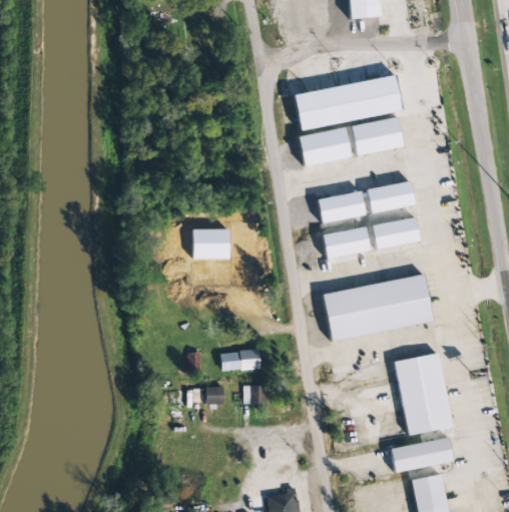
[(380,16),(378,0),(348,0),(350,18),(380,16)]
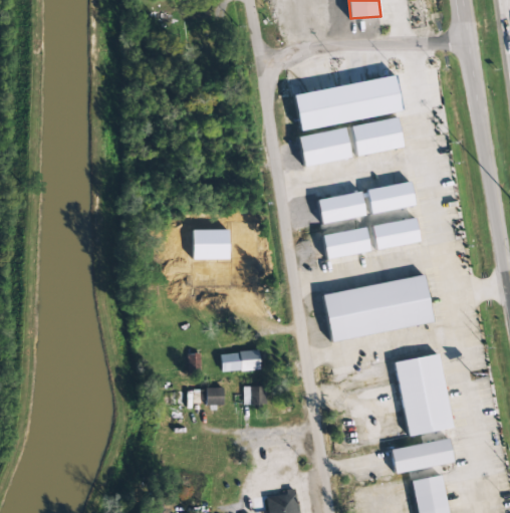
[(295,93),(301,130),(403,112),(397,76),(295,93)]
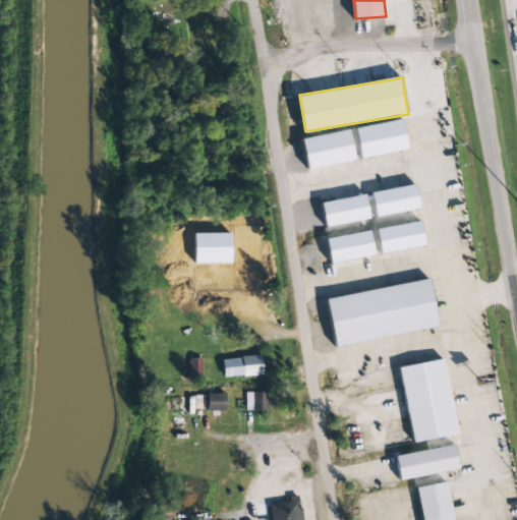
[(357,127),(363,158),(410,149),(404,118),(357,127)]
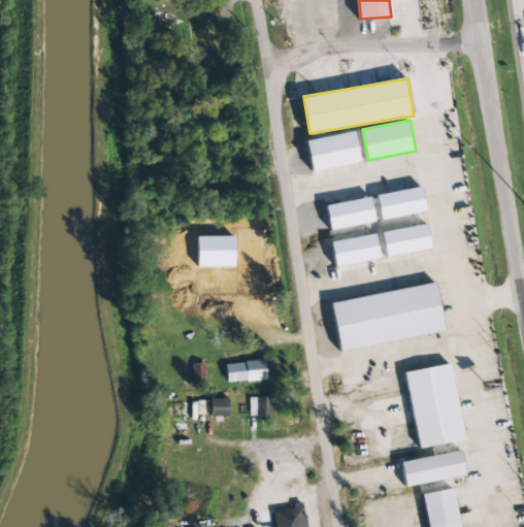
[(314,170),(362,162),(356,131),(308,140),(314,170)]
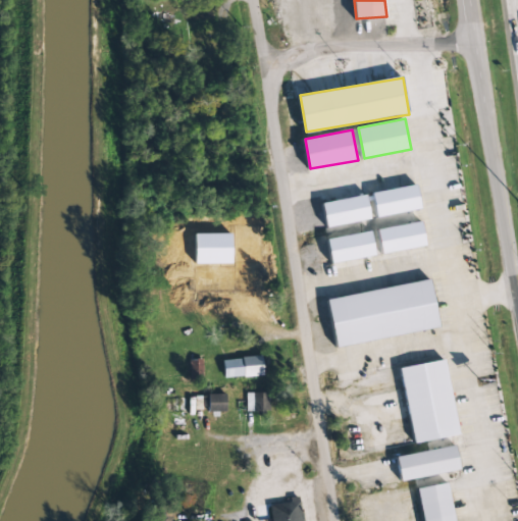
[(422,210),(419,186),(374,191),(377,215),(422,210)]
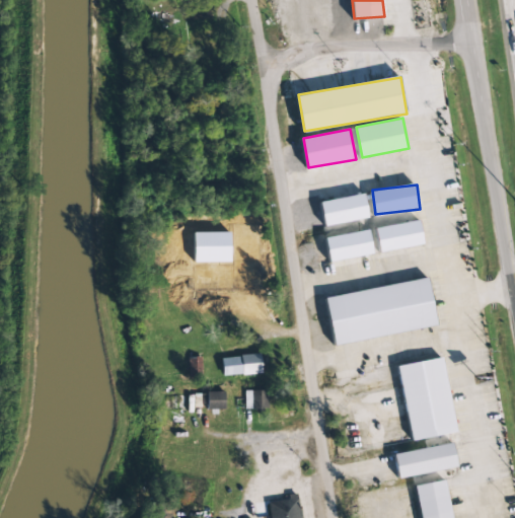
[(321,202),(326,226),(370,217),(365,193),(321,202)]
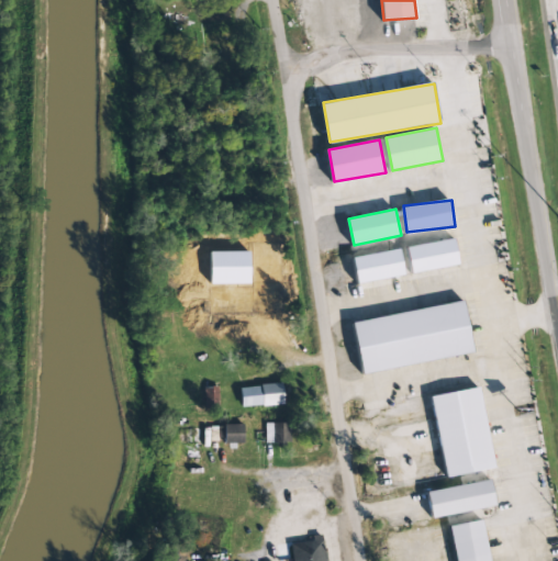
[(413,273),(461,264),(456,237),(409,247),(413,273)]
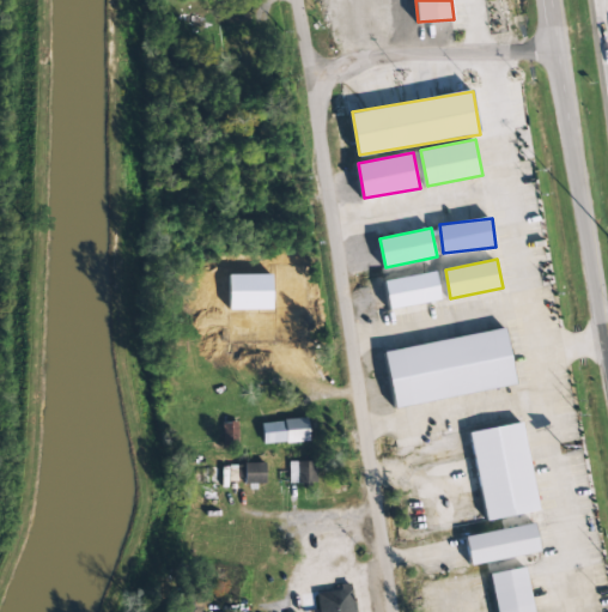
[(442,301),(438,272),(387,279),(390,307),(442,301)]
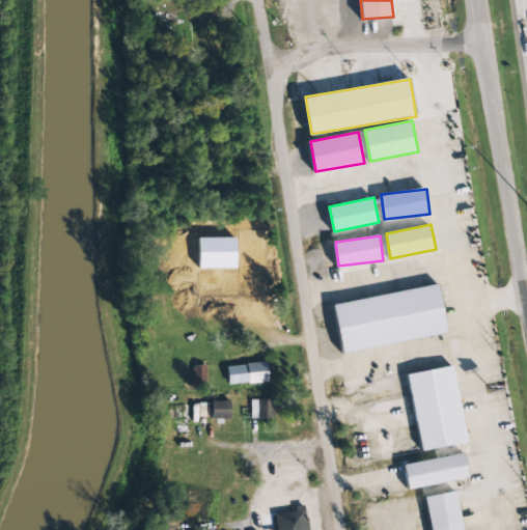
[(335,303),(343,352),(448,334),(440,284),(335,303)]
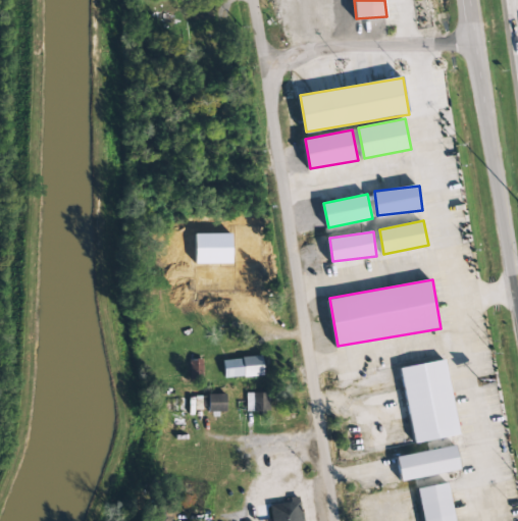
[(266,374),(265,356),(225,359),(226,378),(266,374)]
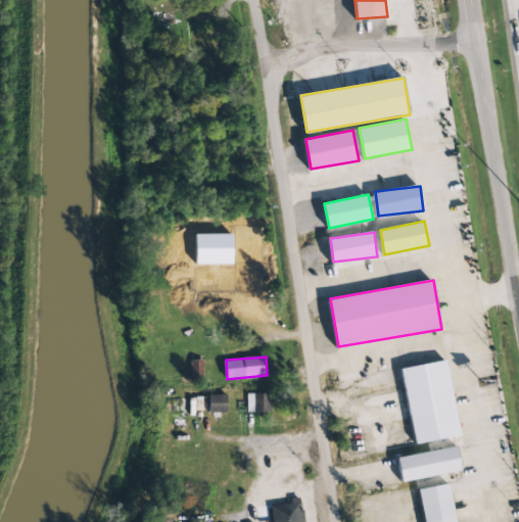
[(403,369),(417,443),(462,435),(447,360),(403,369)]
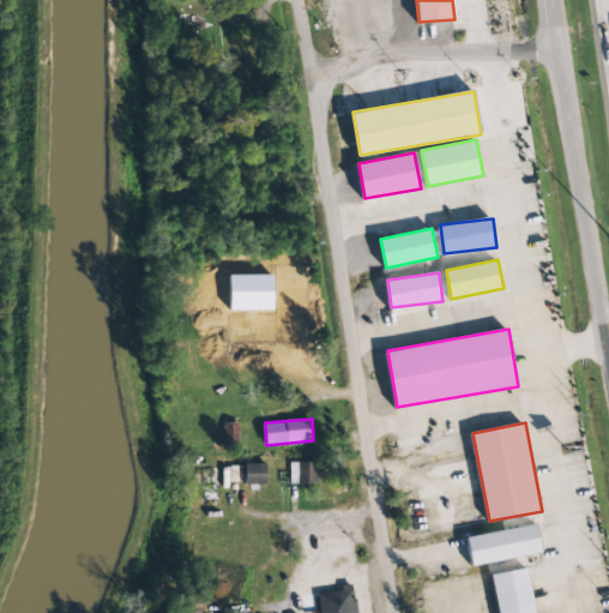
[(293,484),(320,482),(319,462),(293,462),(293,484)]
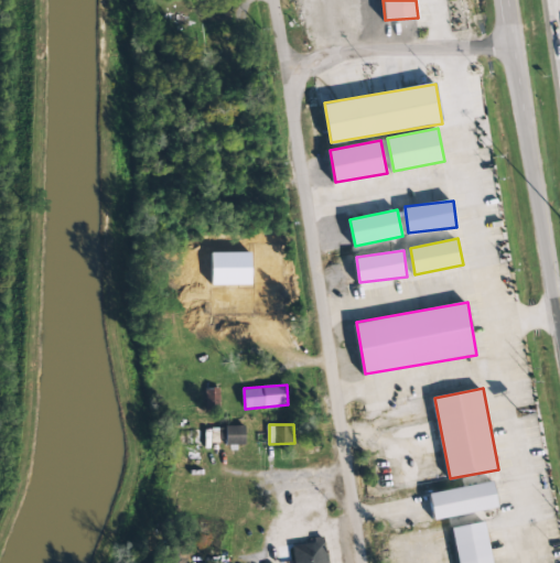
[(247,444),(247,425),(227,425),(228,445),(247,444)]
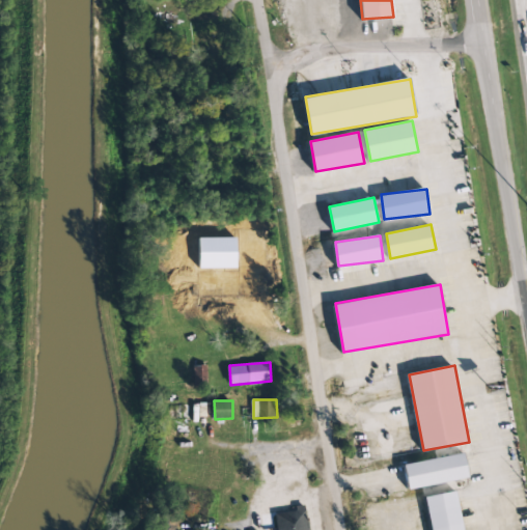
[(470,478),(466,453),(405,464),(409,489),(470,478)]
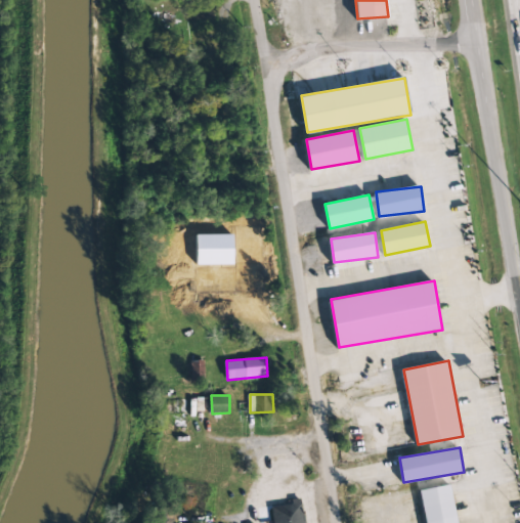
[(427,522),(458,522),(451,484),(421,489),(427,522)]
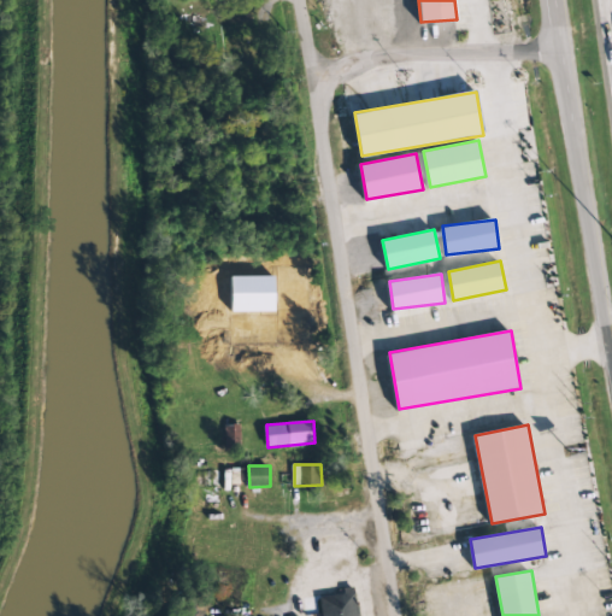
[(322,593),(324,615),(362,615),(358,588),(322,593)]
